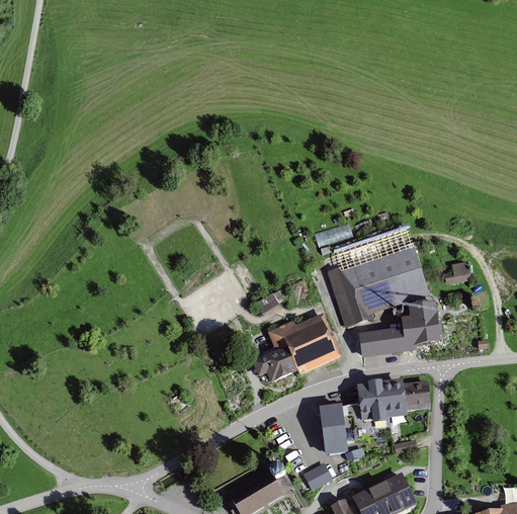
[(412,243),(327,270),(343,321),(428,293),(412,243)]
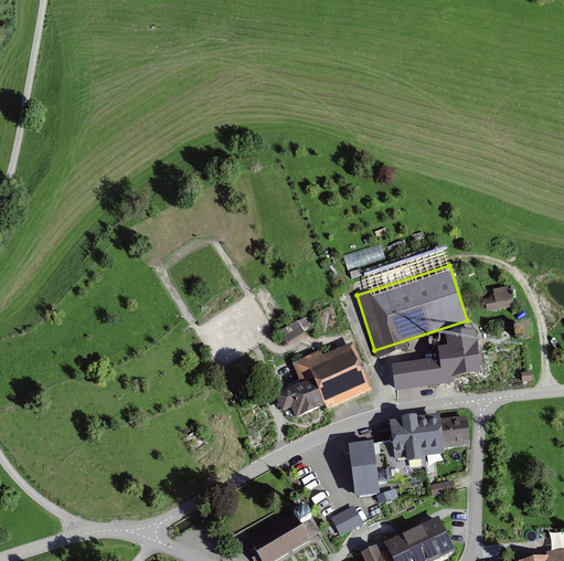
[(488,309),(513,305),(510,285),(491,288),(492,297),(486,298),(488,309)]
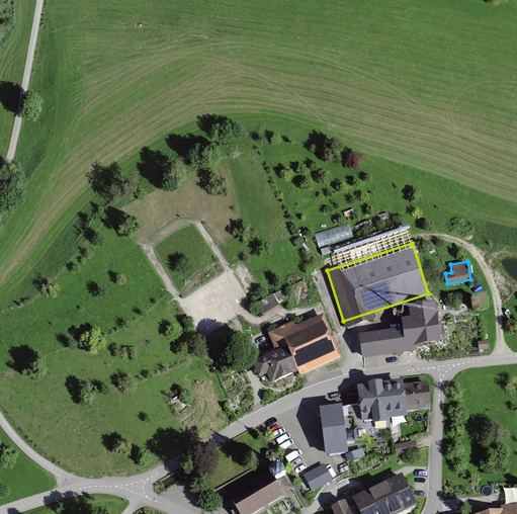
[(273,289),(256,301),(263,311),(280,301),(273,289)]
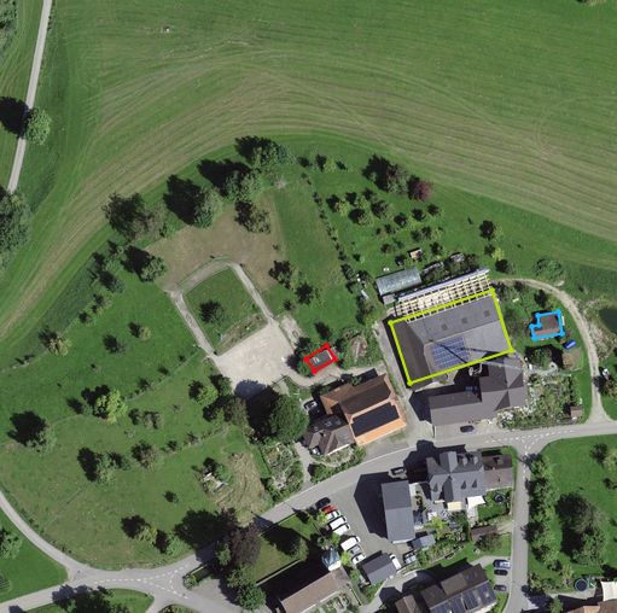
[(522,360),(489,365),(492,379),(479,380),(482,391),(430,398),(432,422),(492,414),(492,408),(523,403),(522,397),(528,397),(522,360)]
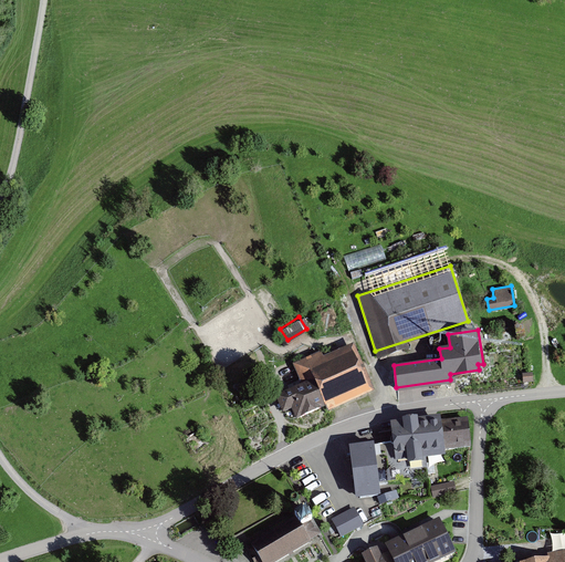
[(282,413),(290,408),(295,419),(324,406),(326,409),(372,388),(351,343),(323,356),(320,350),(292,362),(302,383),(274,396),(282,413)]
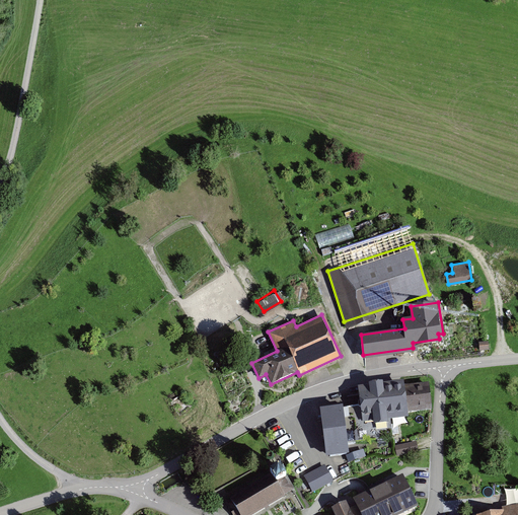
[(428,382),(392,386),(395,410),(430,406),(428,382)]
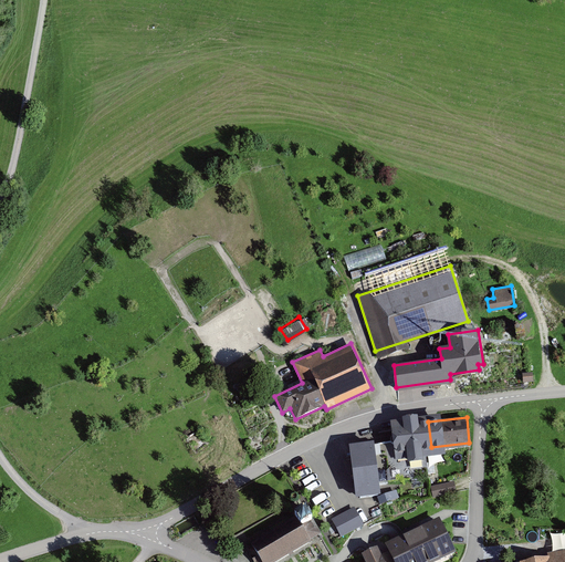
[(395,439),(383,441),(387,480),(428,475),(425,448),(431,447),(428,422),(394,426),(395,439)]
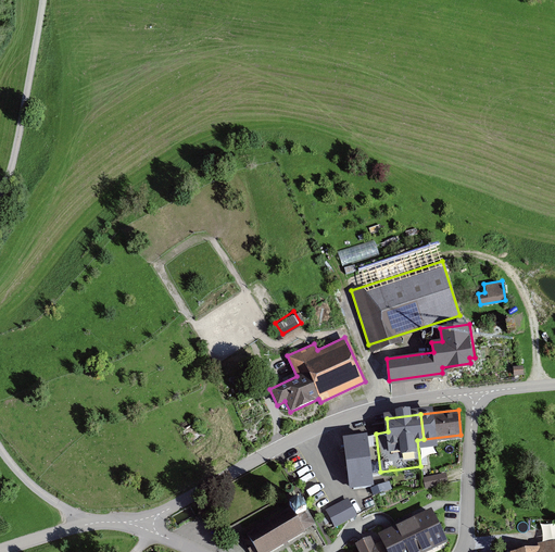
[(375,434),(344,437),(350,486),(371,483),(370,473),(380,472),(375,434)]
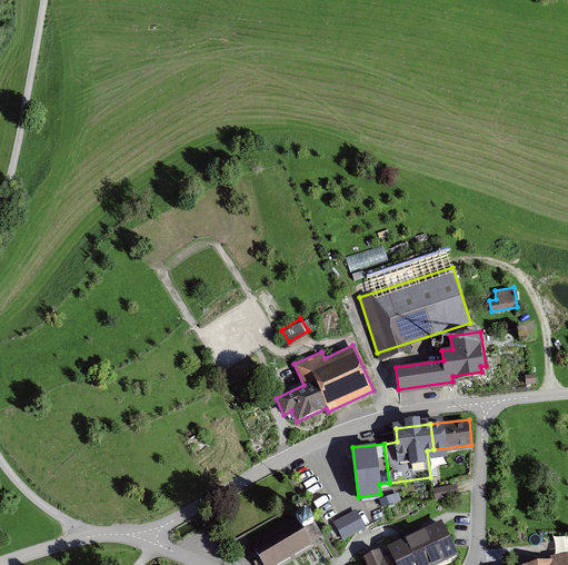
[(456,491),(455,482),(432,486),(435,496),(456,491)]
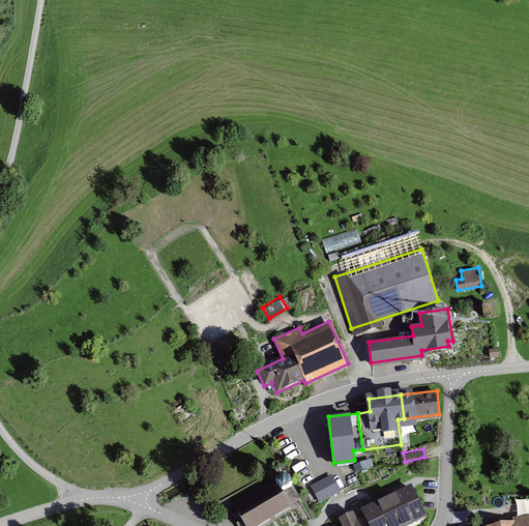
[(338,488),(330,472),(311,481),(319,497),(338,488)]
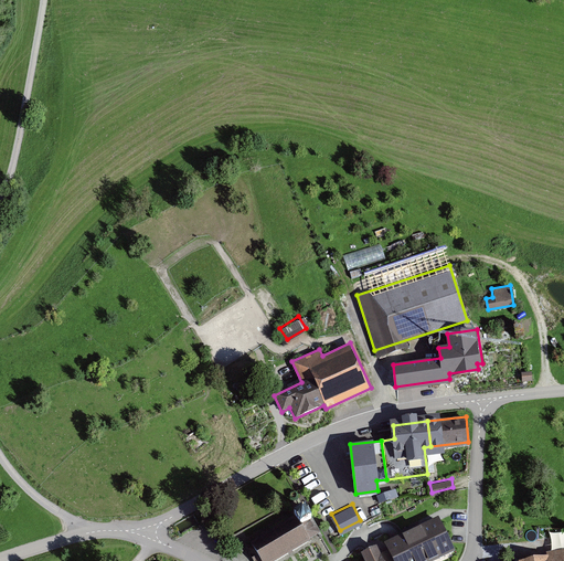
[(246,543),(257,560),(265,560),(318,528),(305,506),(246,543)]
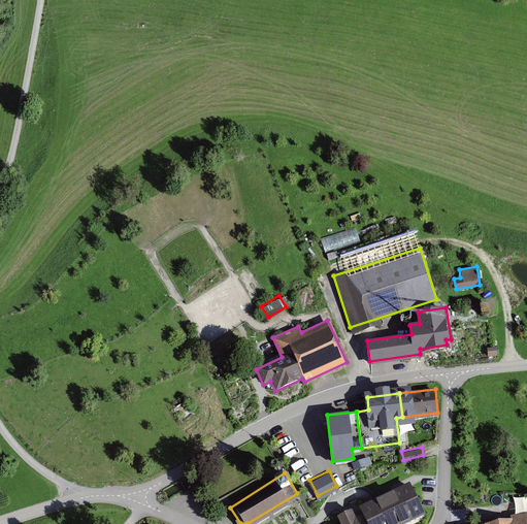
[(397,523),(429,509),(415,479),(336,517),(339,523),(397,523)]
